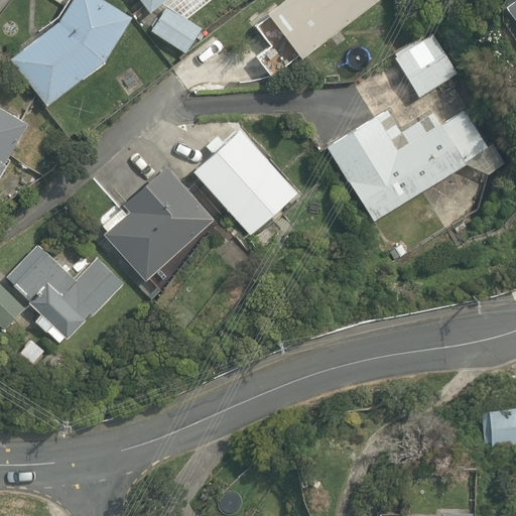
[(107,59),(133,15),(108,0),(72,0),(59,18),(10,57),(48,105),(107,59)]
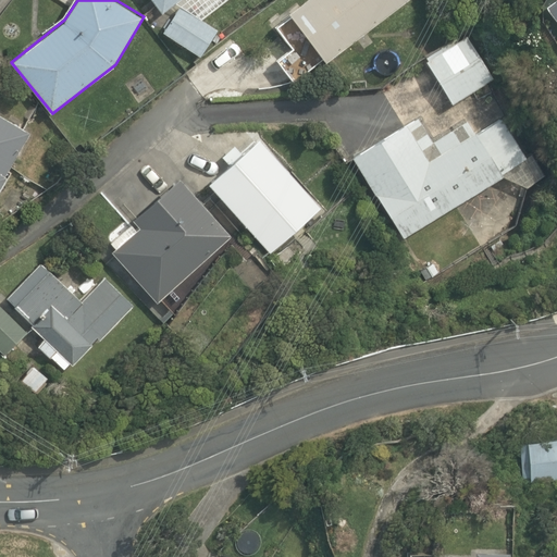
[(153,0),(163,12),(178,0),(153,0)]
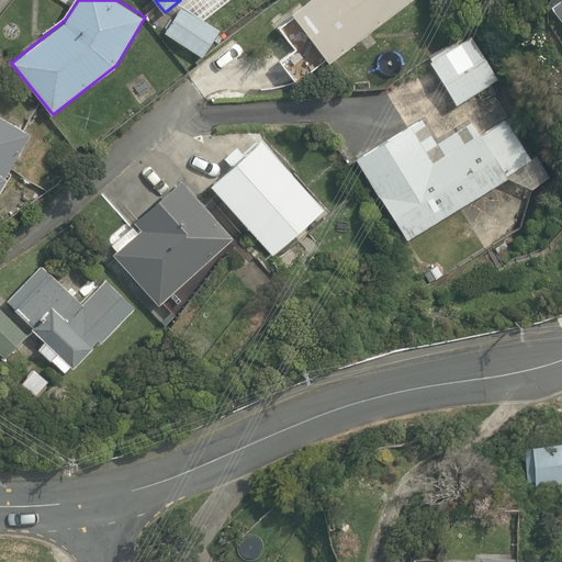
[(306,0),(293,11),(330,62),(413,0),(306,0)]
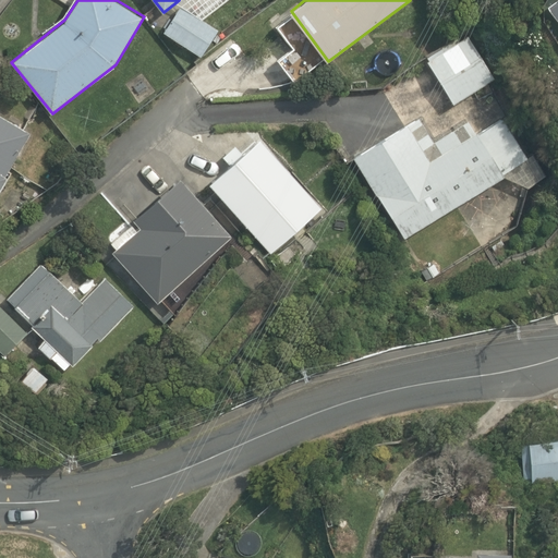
[(220,29),(182,5),(165,32),(203,57),(220,29)]
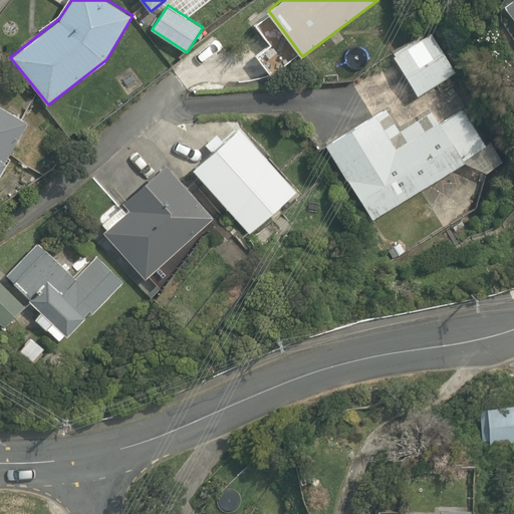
[(431,31),(394,55),(419,95),(457,72),(431,31)]
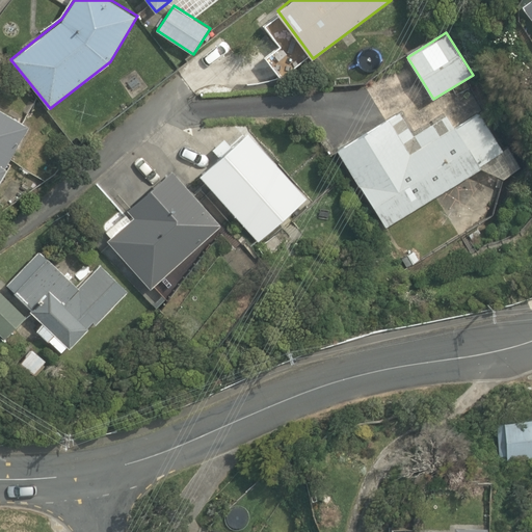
[(0,107),(0,180),(9,165),(7,164),(29,125),(0,107)]
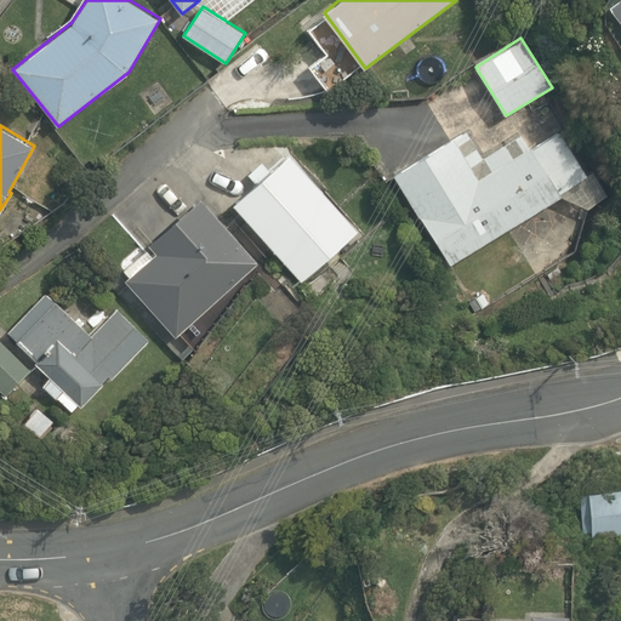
[(468,127),(396,174),(451,263),(563,195),(590,209),(610,198),(593,170),(587,174),(560,132),(533,148),(522,131),(484,153),(468,127)]
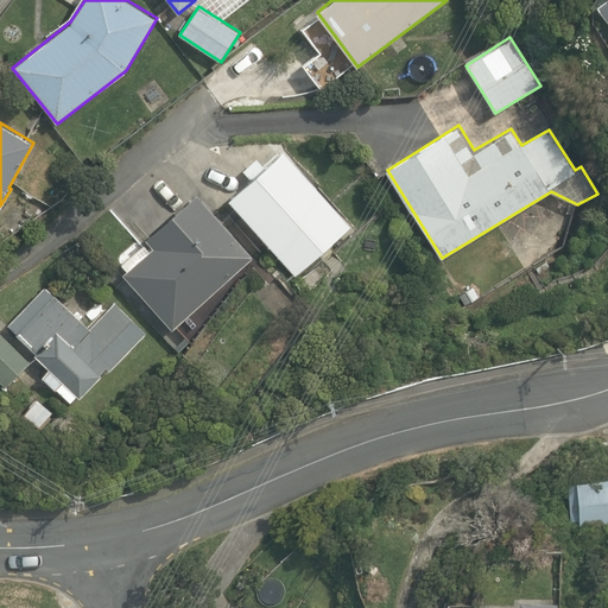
[(354,226),(285,149),(229,200),(295,276),(354,226)]
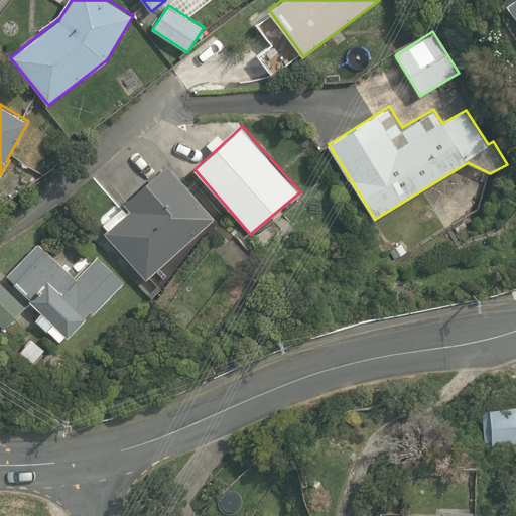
[(131,210),(105,232),(147,281),(217,218),(167,163),(124,202),(131,210)]
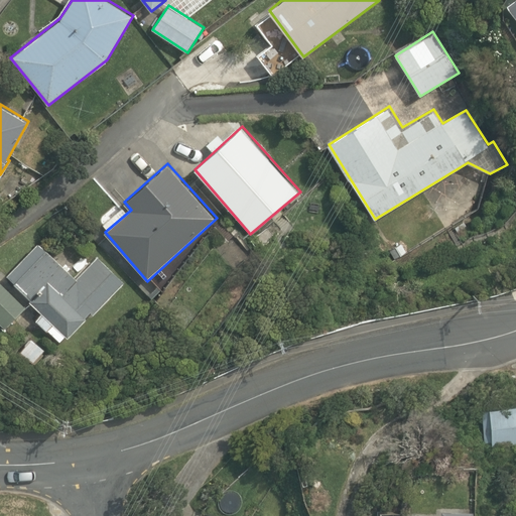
[(38,244),(7,276),(31,300),(30,301),(41,312),(35,320),(47,332),(48,331),(59,342),(66,336),(68,338),(87,318),(86,316),(92,311),(93,314),(124,283),(99,257),(77,278),(46,249),(45,250),(38,244)]
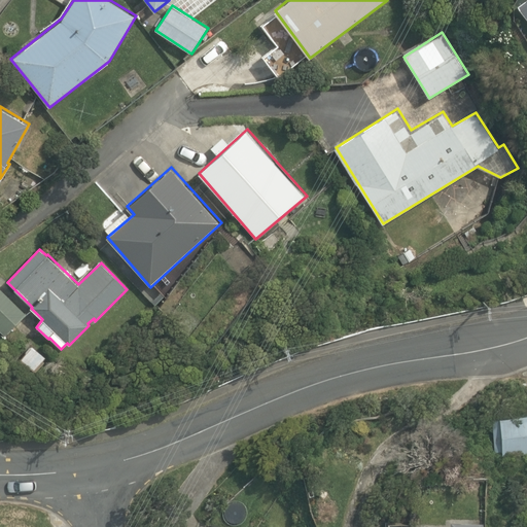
[(0,330),(5,336),(27,313),(0,286),(0,330)]
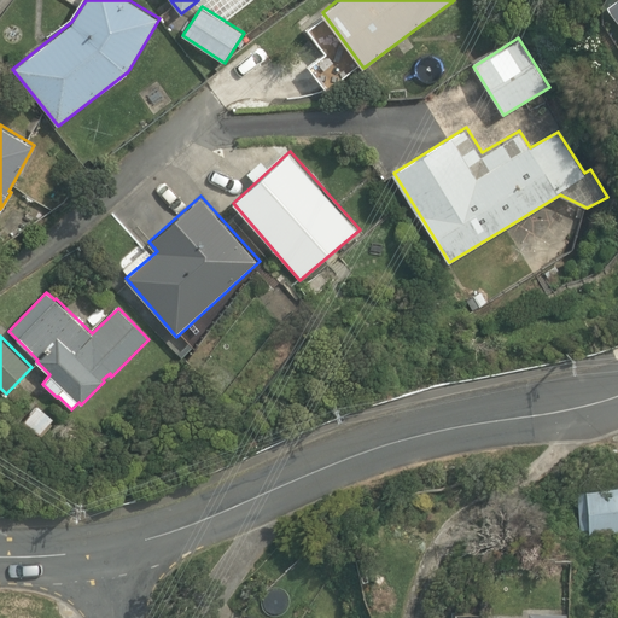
[(617,532),(617,484),(586,488),(587,489),(577,489),(581,535),(589,535),(589,536),(617,532)]
